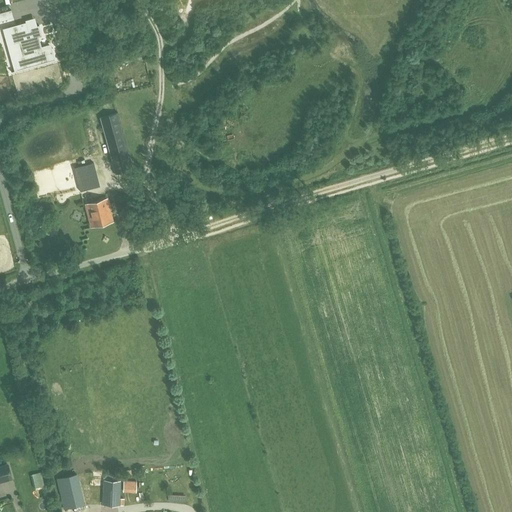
[(0,21),(13,18),(11,10),(0,12),(0,21)]
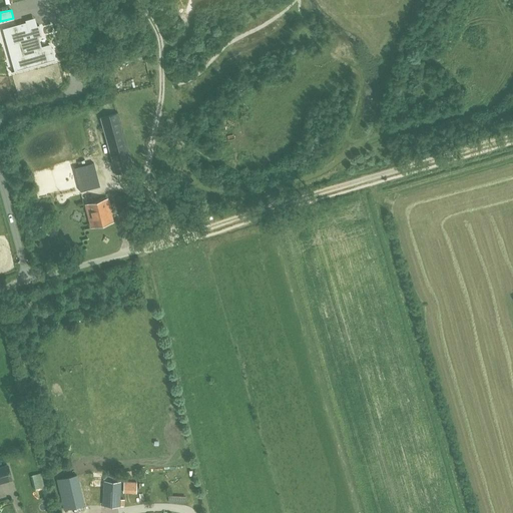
[(25,22),(8,27),(13,44),(18,43),(21,56),(13,58),(17,70),(55,60),(52,47),(42,50),(41,46),(39,37),(42,36),(39,25),(37,25),(28,28),(26,22),(25,22)]
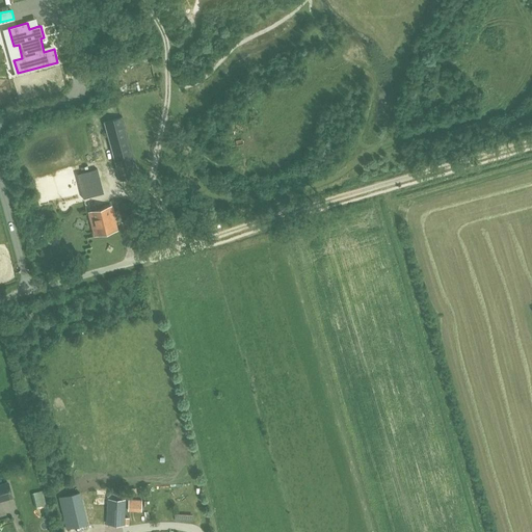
[(120,181),(139,176),(123,116),(103,123),(120,181)]
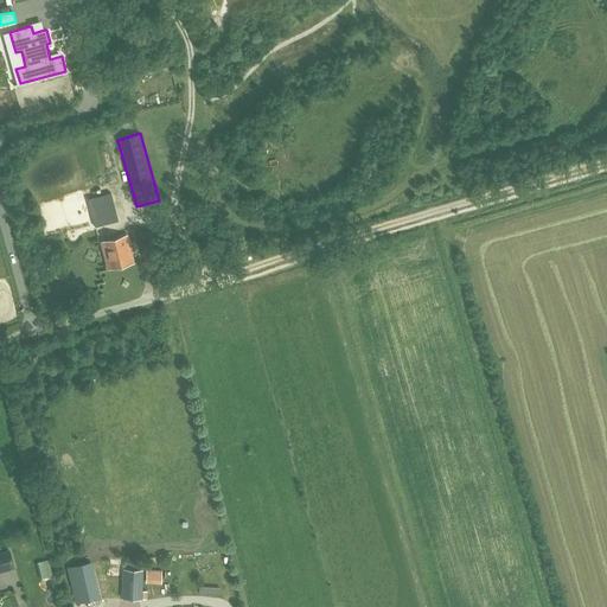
[(109,269),(133,262),(126,236),(102,242),(109,269)]
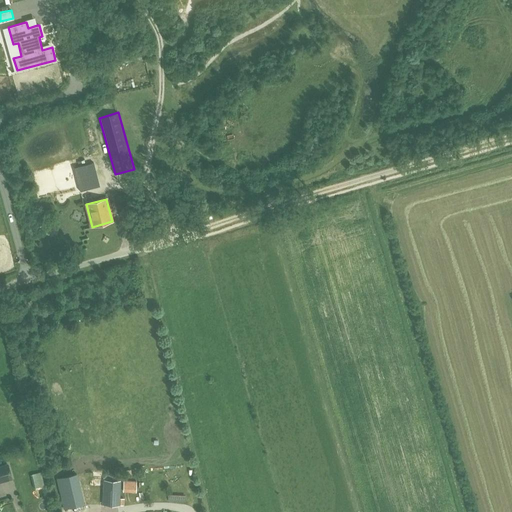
[(0,482),(13,479),(8,463),(0,465),(0,482)]
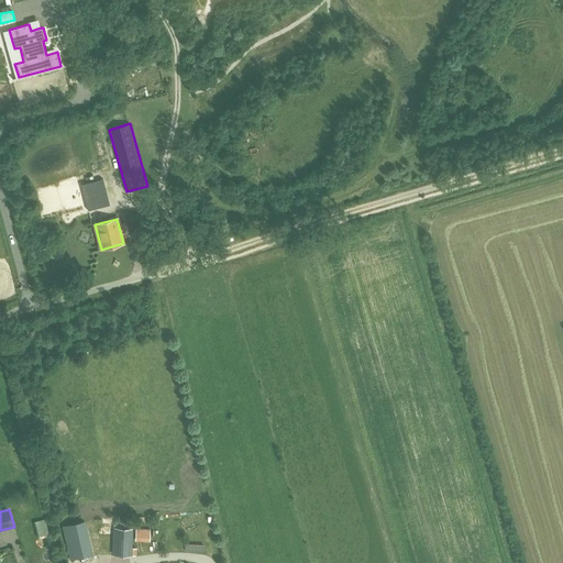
[(113,541),(112,554),(131,555),(132,548),(132,542),(132,529),(114,528),(113,528),(113,541)]
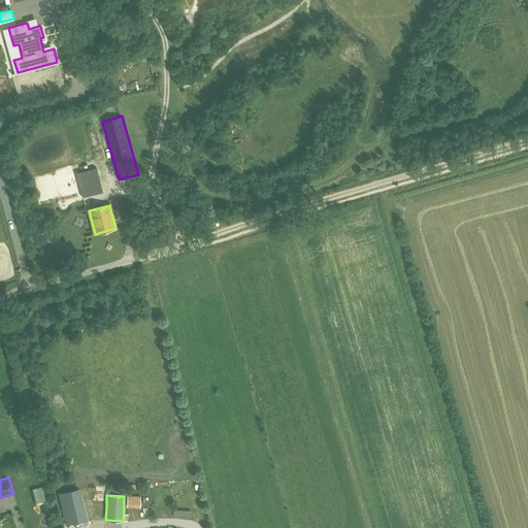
[(73,502),(73,516),(85,516),(85,502),(73,502)]
